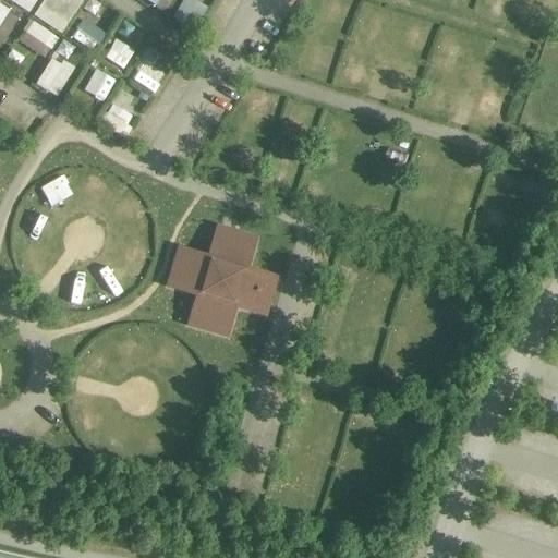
[(8,0),(29,12),(36,0),(8,0)]
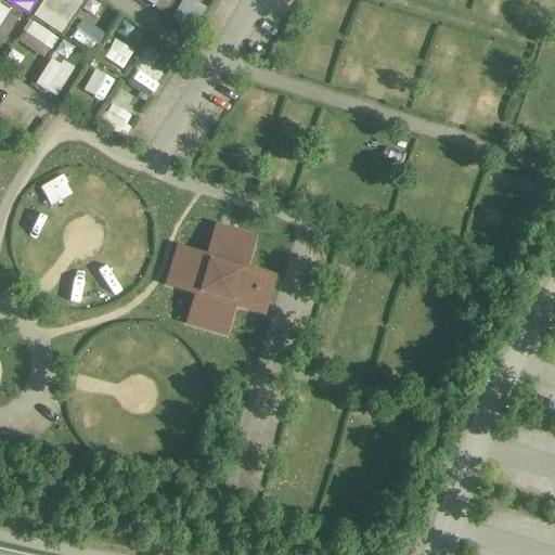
[(43,0),(34,14),(60,33),(82,0),(63,0),(63,1),(62,0),(43,0)]
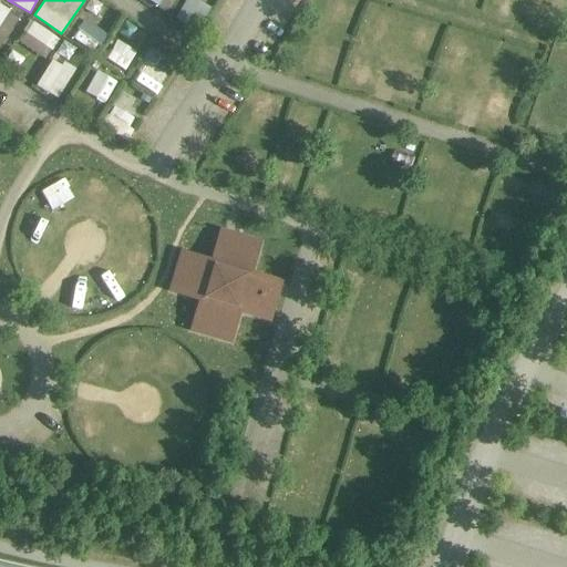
[(148,0),(165,12),(174,0),(148,0)]
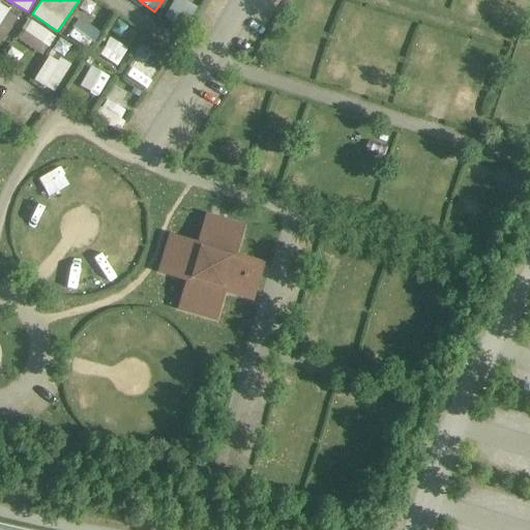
[(184,0),(173,0),(164,17),(181,28),(195,6),(184,0)]
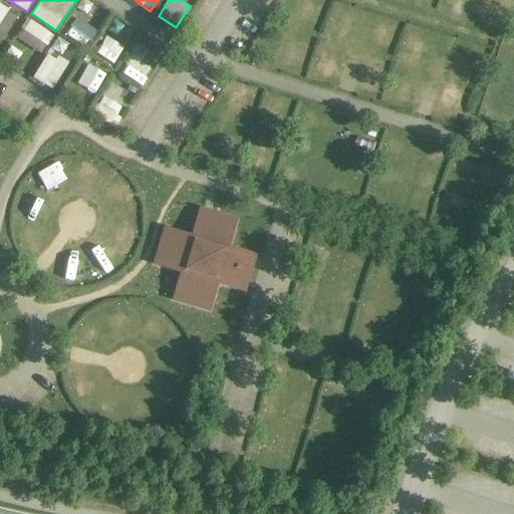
[(449,0),(449,4),(463,9),(465,0),(449,0)]
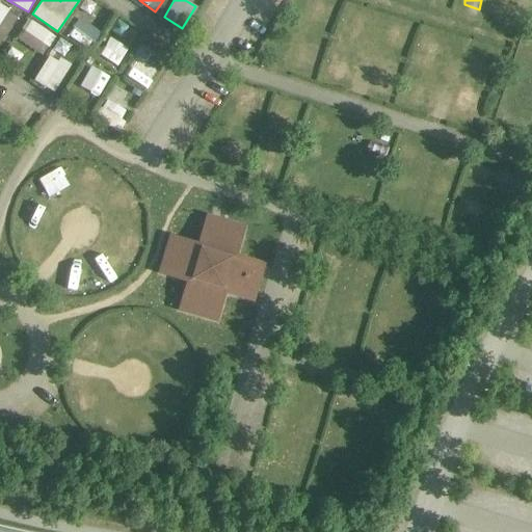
[(2,1),(0,3),(0,36),(18,15),(2,1)]
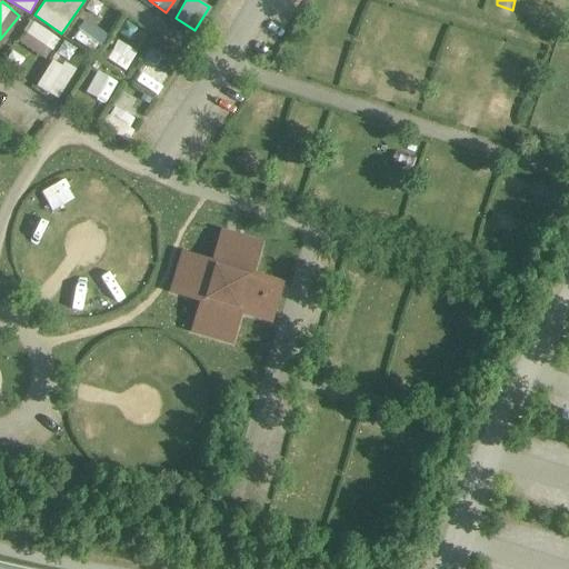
[(88,19),(73,33),(91,51),(106,38),(88,19)]
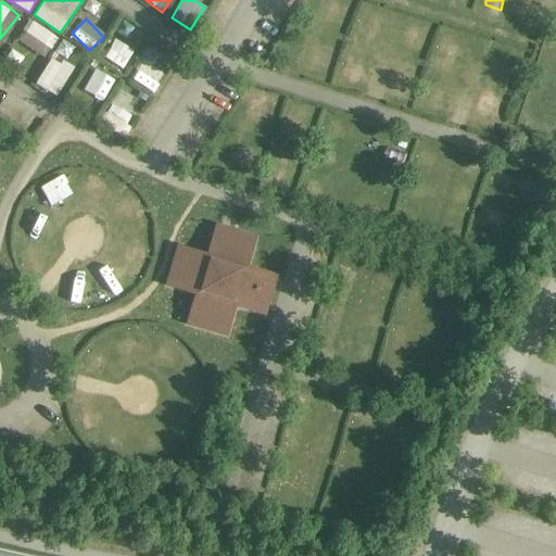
[(32,20),(16,36),(41,58),(57,40),(32,20)]
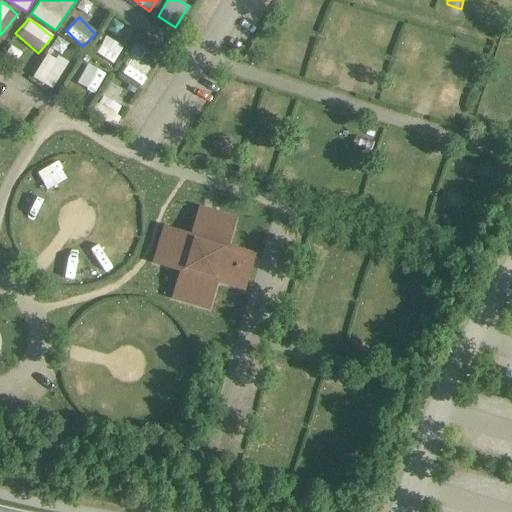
[(103,36),(96,55),(115,62),(122,44),(103,36)]
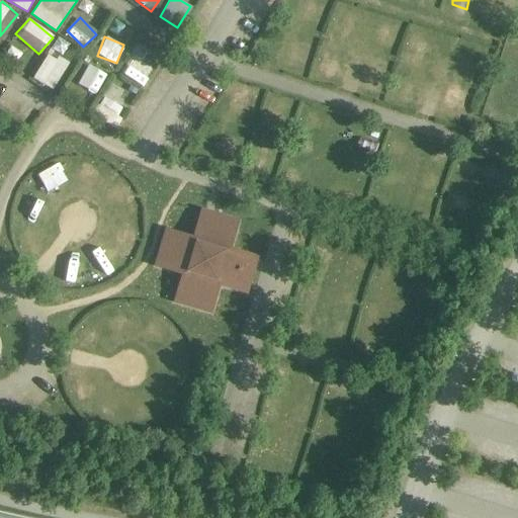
[(50,52),(32,76),(51,88),(68,65),(50,52)]
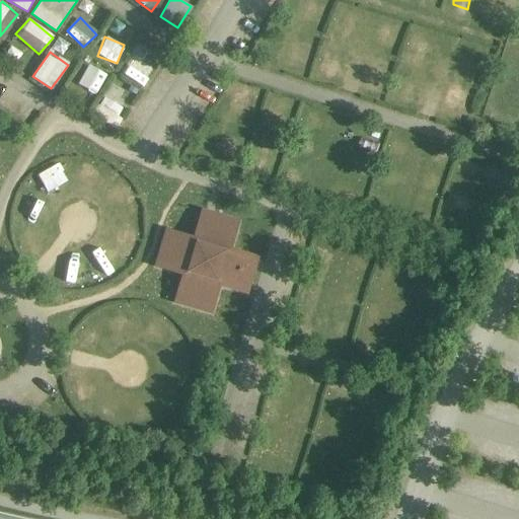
[(134,56),(123,74),(141,85),(152,66),(134,56)]
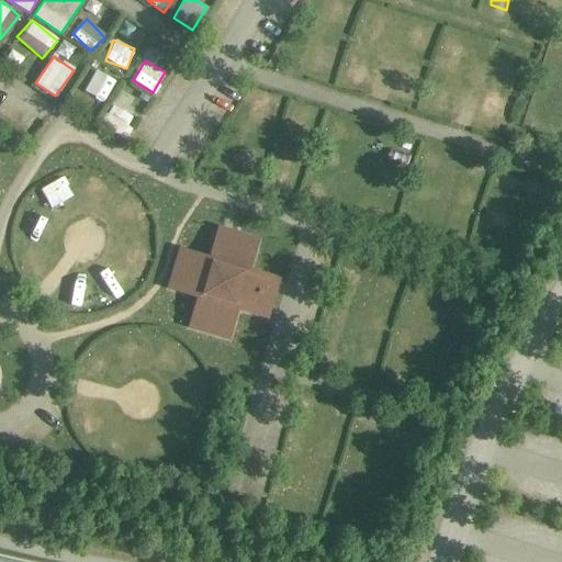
[(101,101),(115,82),(98,68),(83,88),(101,101)]
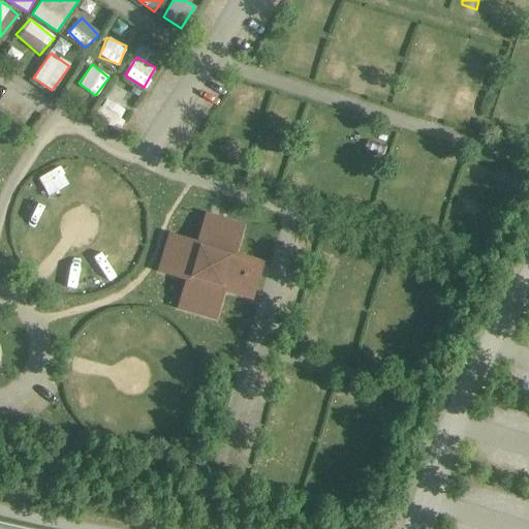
[(114,127),(125,110),(105,97),(95,116),(114,127)]
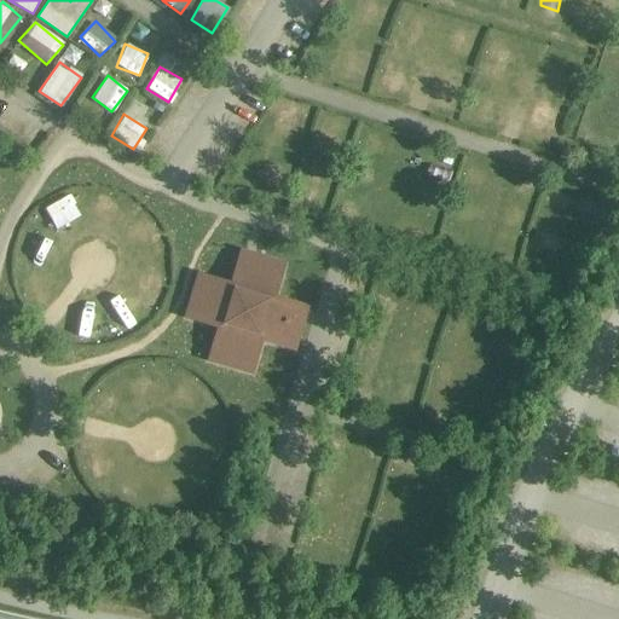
[(244,260),(235,291),(203,282),(192,317),(224,327),(215,358),(250,368),(259,336),(290,346),(301,311),(270,302),(279,271),(244,260)]
